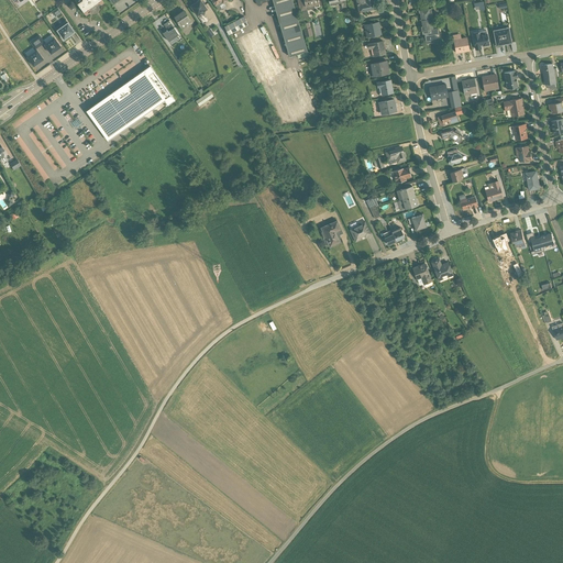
[(75,0),(75,1),(86,17),(89,14),(88,13),(89,13),(90,9),(92,9),(95,8),(96,6),(99,6),(105,3),(101,0),(75,0)]
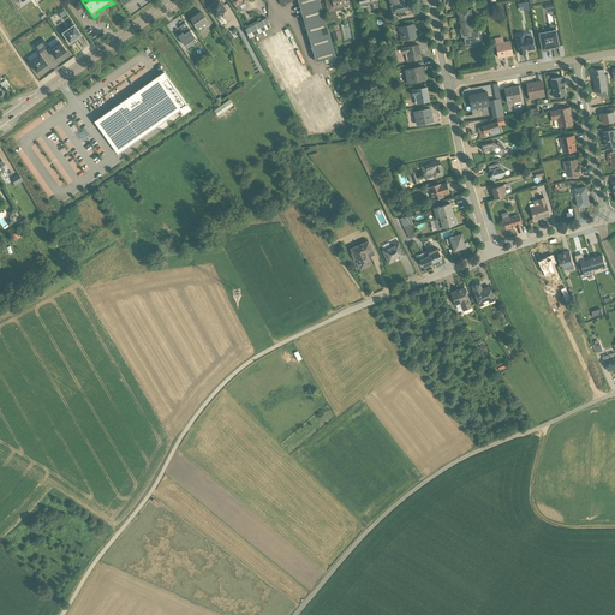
[(219,0),(216,0),(214,3),(215,4),(214,5),(213,4),(208,6),(222,27),(228,23),(224,17),(224,12),(227,10),(219,0)]
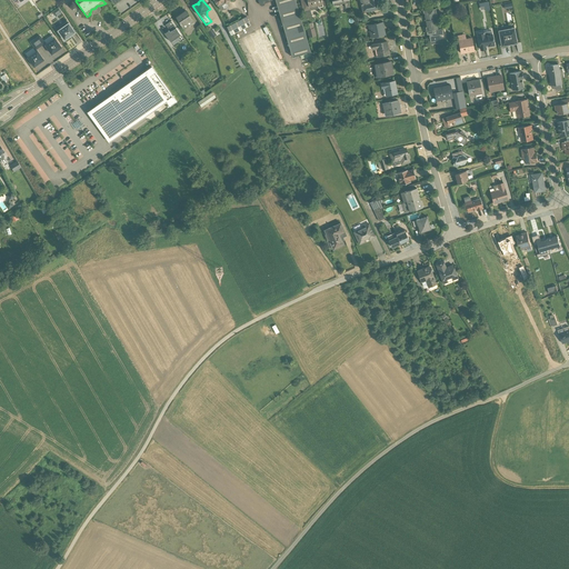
[(212,0),(221,11),(228,6),(226,3),(230,0),(212,0)]
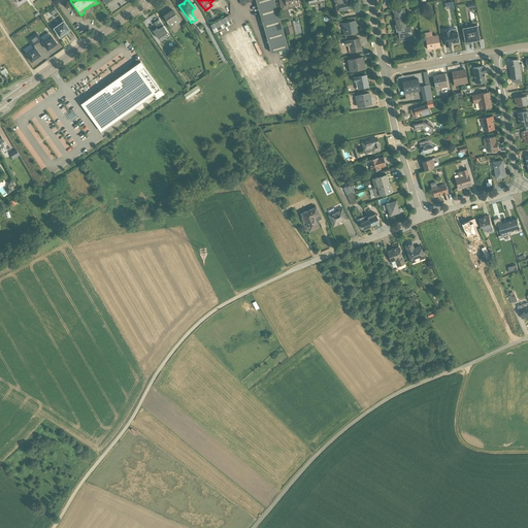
[(273,0),(239,0),(240,5),(242,6),(244,5),(245,3),(255,0),(271,54),(278,52),(279,55),(289,52),(273,0)]
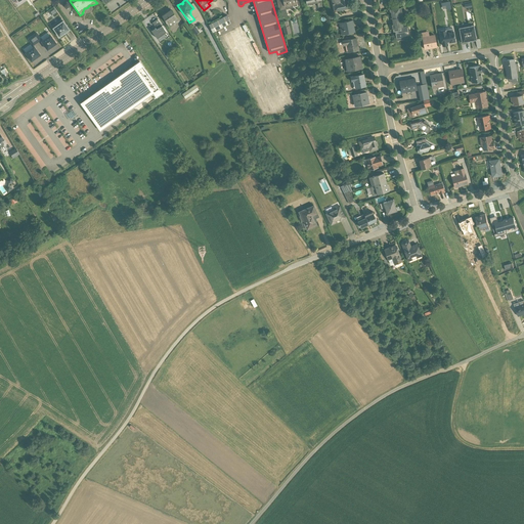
[(288,8),(289,6),(292,5),(293,7),(297,6),(297,4),(296,0),(276,0),(278,11),(280,10),(281,16),(287,15),(286,9),(287,9),(288,8)]
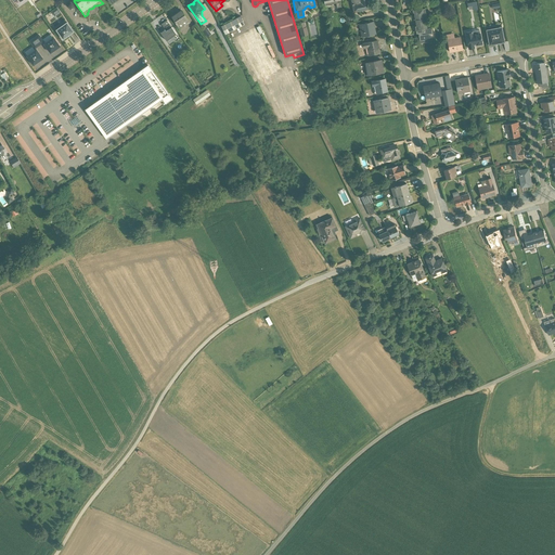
[(350,0),(353,13),(370,10),(368,0),(350,0)]
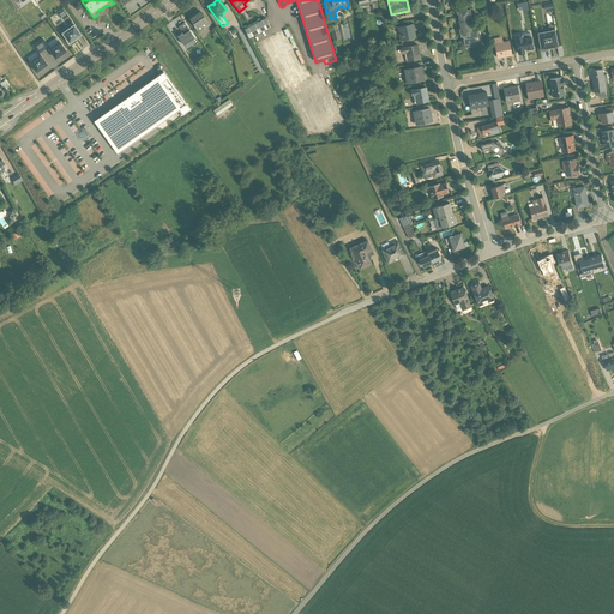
[(523,12),(529,11),(527,2),(517,4),(518,11),(523,10),(523,12)]
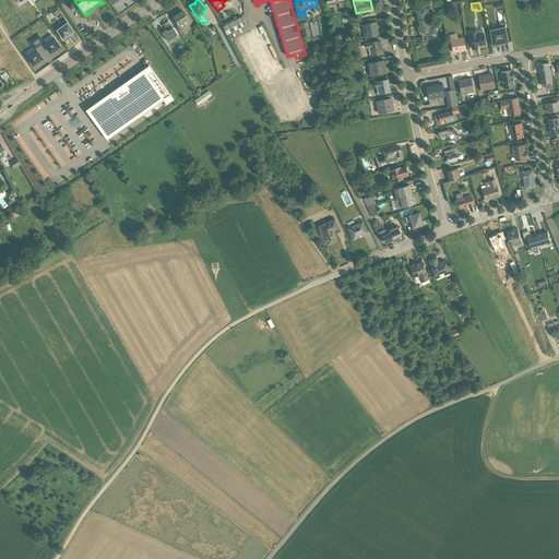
[(418,21),(428,19),(429,19),(427,8),(415,10),(415,13),(416,13),(417,13),(418,21)]
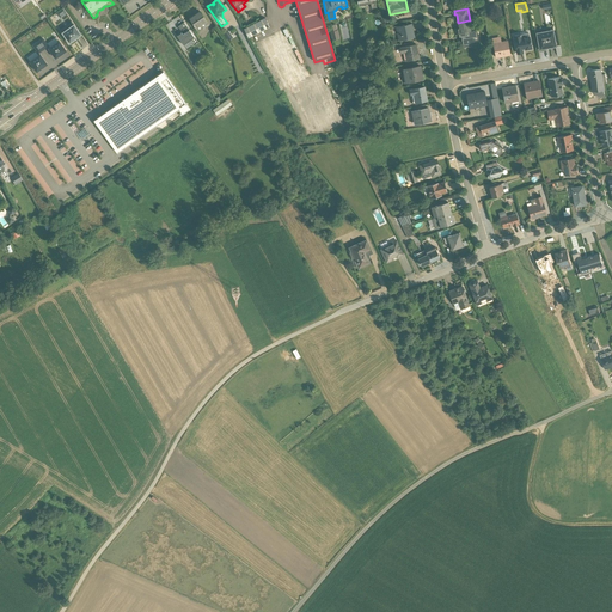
[(188,18),(197,31),(208,24),(200,11),(188,18)]
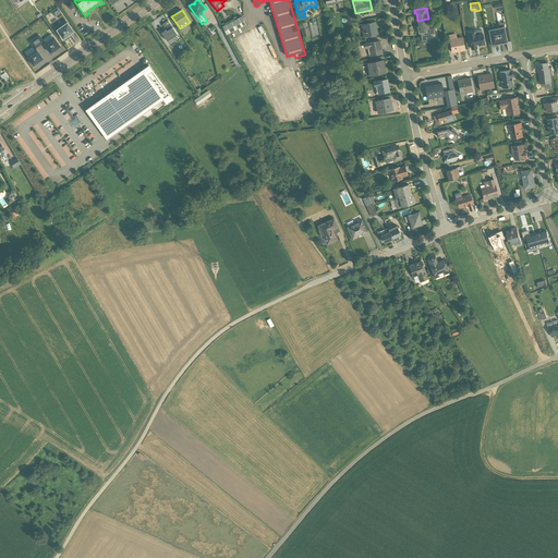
[(246,25),(242,16),(222,26),(227,35),(246,25)]
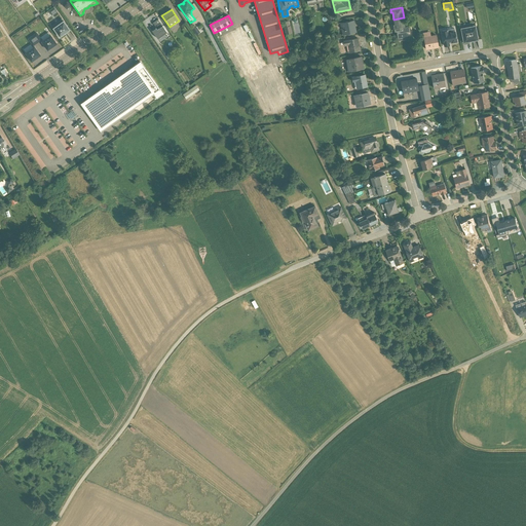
[(405,27),(403,17),(393,20),(393,22),(392,23),(395,32),(396,32),(410,29),(410,26),(405,27)]
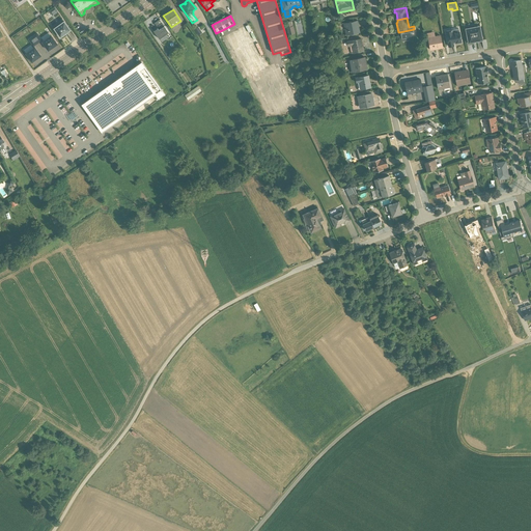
[(159,39),(168,32),(160,20),(154,24),(157,27),(159,26),(161,29),(159,30),(157,29),(154,31),(159,39)]
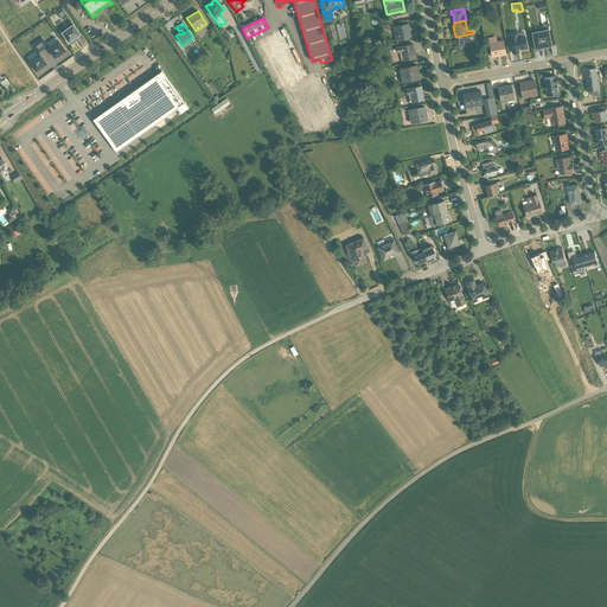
[(81,34),(74,24),(62,32),(69,43),(81,34)]
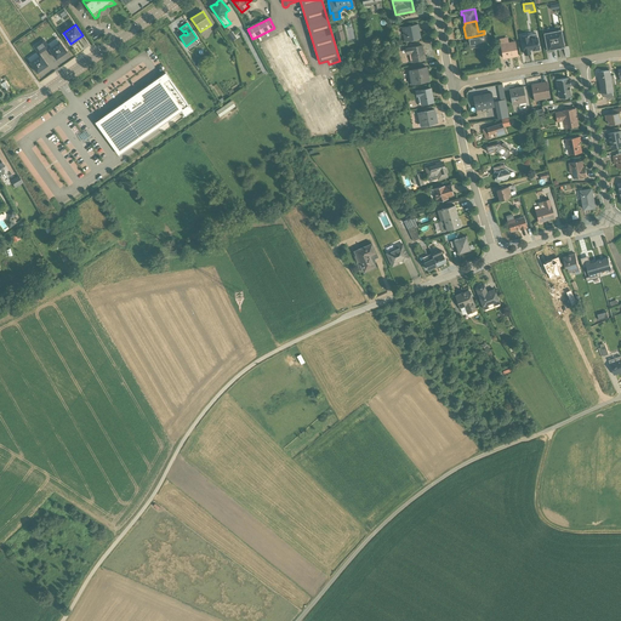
[(404,41),(421,39),(419,24),(402,27),(404,41)]
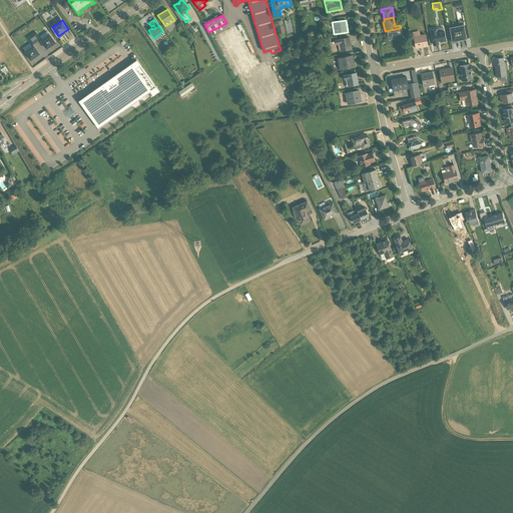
[(285,32),(283,25),(281,21),(278,21),(276,22),(279,34),(285,32)]
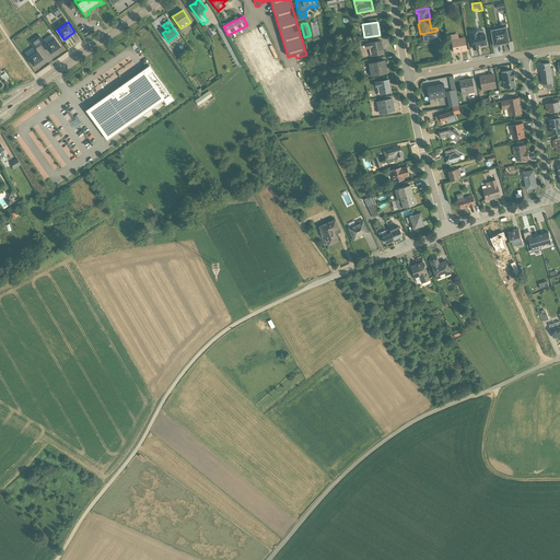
[(490,30),(493,45),(508,43),(509,43),(505,26),(490,30)]
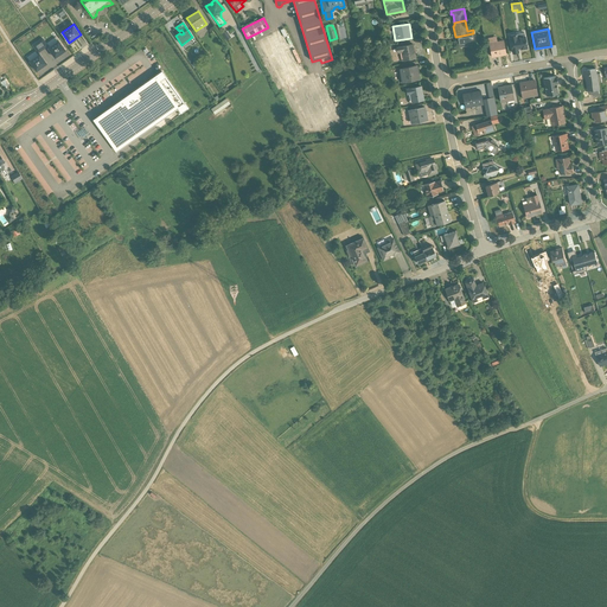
[(473,33),(457,37),(459,46),(470,45),(470,40),(471,39),(471,40),(471,42),(474,40),(473,33)]
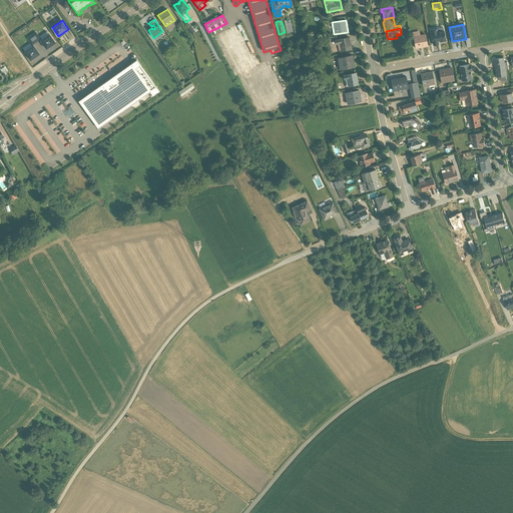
[(440,42),(441,41),(442,42),(443,42),(444,41),(445,41),(443,28),(437,29),(437,28),(430,29),(433,45),(438,44),(437,41),(440,41),(440,42)]
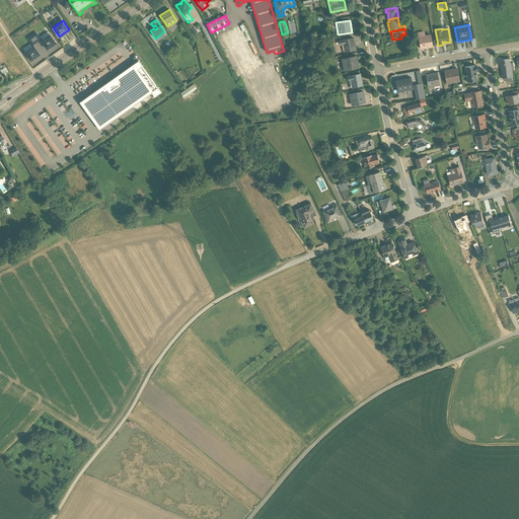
[(420,49),(432,47),(430,34),(425,35),(424,31),(418,32),(420,49)]
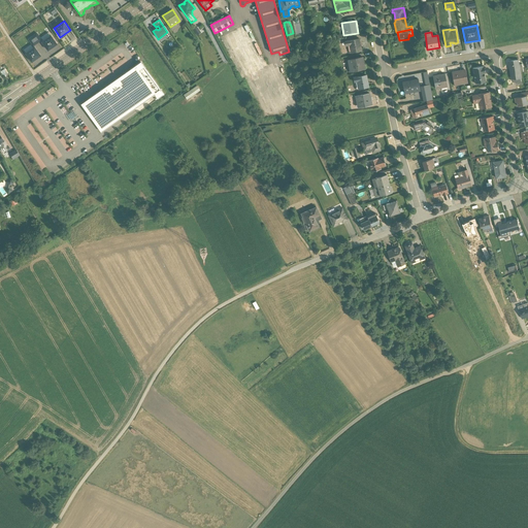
[(52,36),(42,42),(47,50),(57,43),(52,36)]
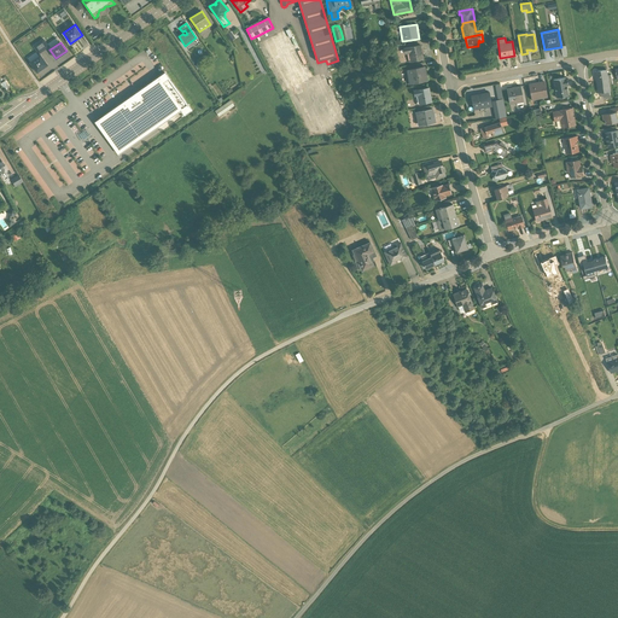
[(408,62),(424,60),(420,45),(403,48),(404,54),(408,53),(408,54),(407,54),(408,62)]
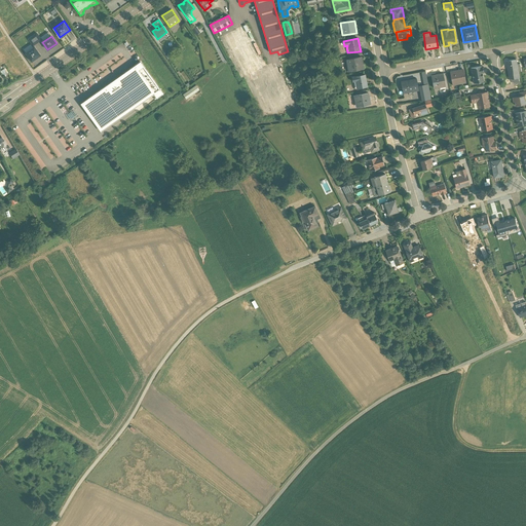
[(32,62),(40,55),(34,47),(26,52),(32,62)]
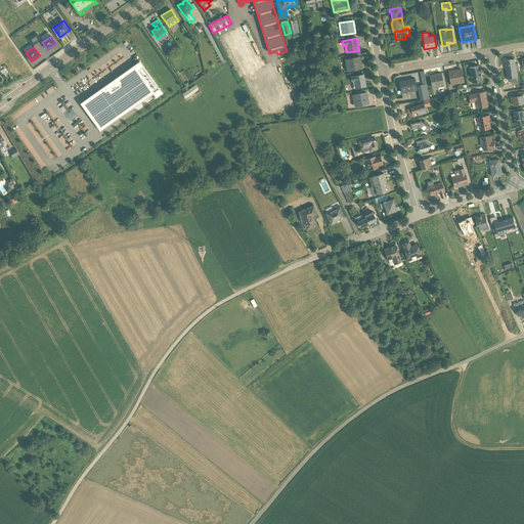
[(346,72),(362,69),(360,56),(344,59),(346,72)]
